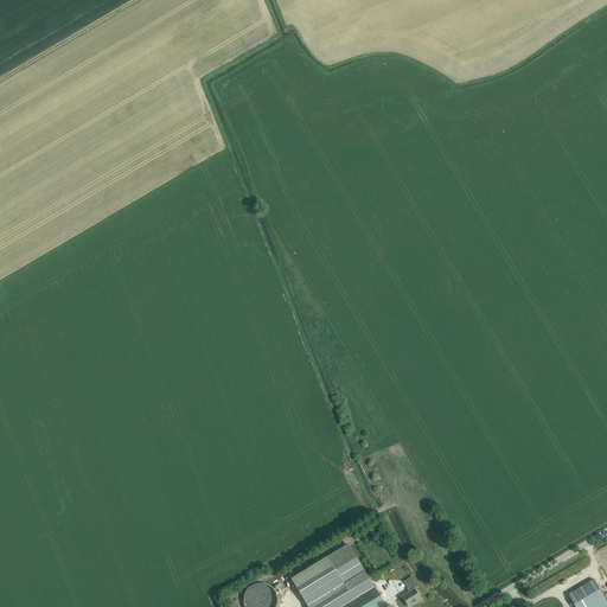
[(353,600),(342,606),(384,606),(387,606),(375,588),(349,545),(327,557),(353,600)]
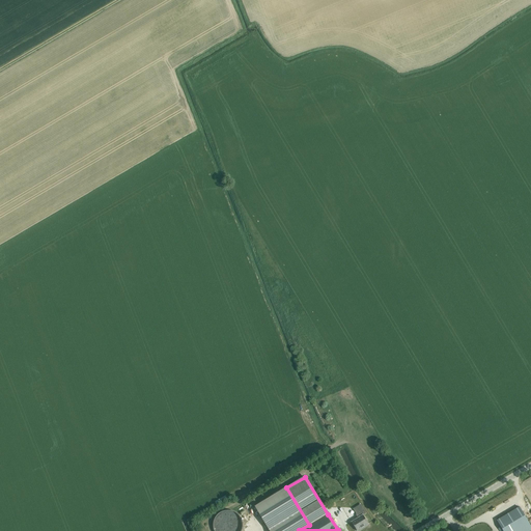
[(281,492),(256,507),(266,523),(270,530),(299,530),(309,525),(286,487),(281,492)]
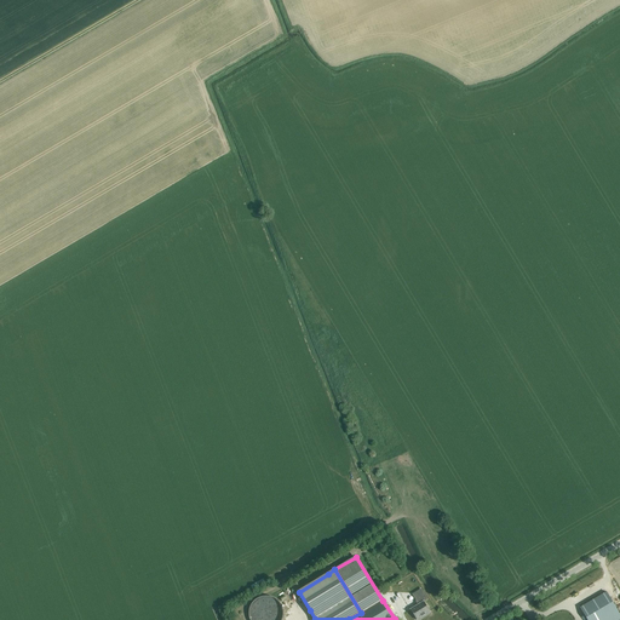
[(419,604),(411,610),(417,619),(430,612),(424,602),(428,600),(422,589),(413,595),(419,604)]
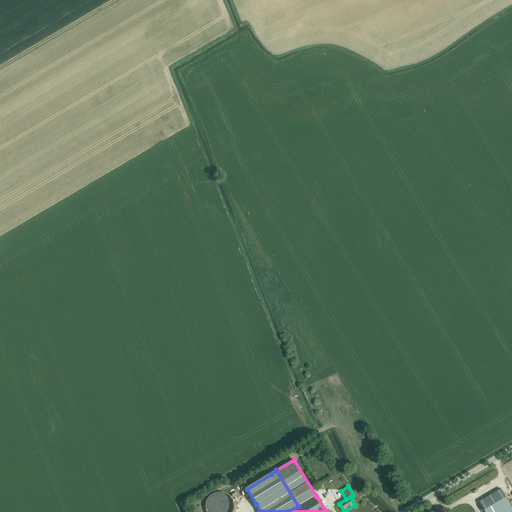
[(479,502),(485,511),(510,511),(511,511),(511,507),(501,489),(479,502)]
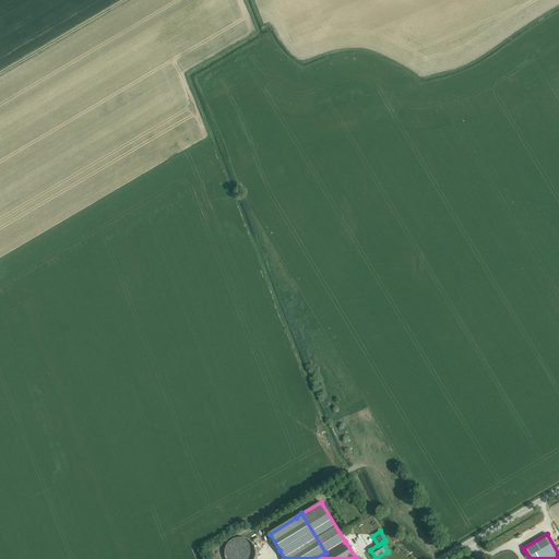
[(224,558),(253,558),(254,555),(254,551),(253,548),(251,545),(248,542),(245,539),(241,538),(237,538),(234,539),(230,542),(227,545),(225,548),(224,552),(224,556),(224,558)]
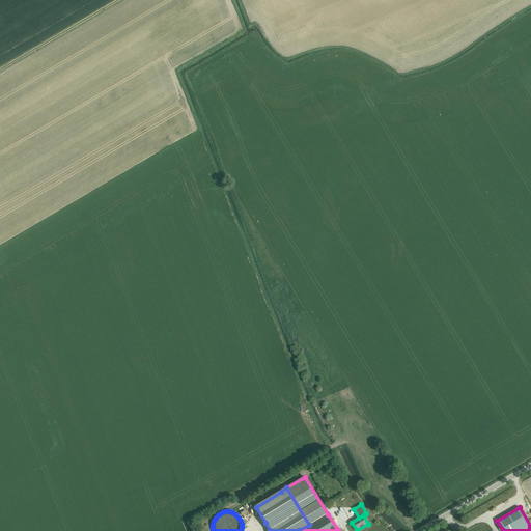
All buildings are outlined.
